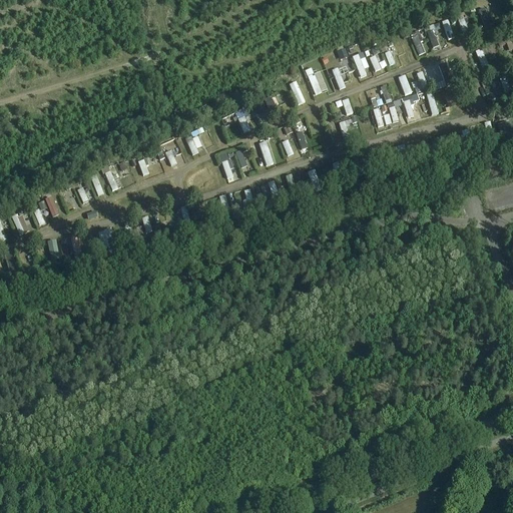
[(485,7),(479,9),(483,24),(489,22),(485,7)]
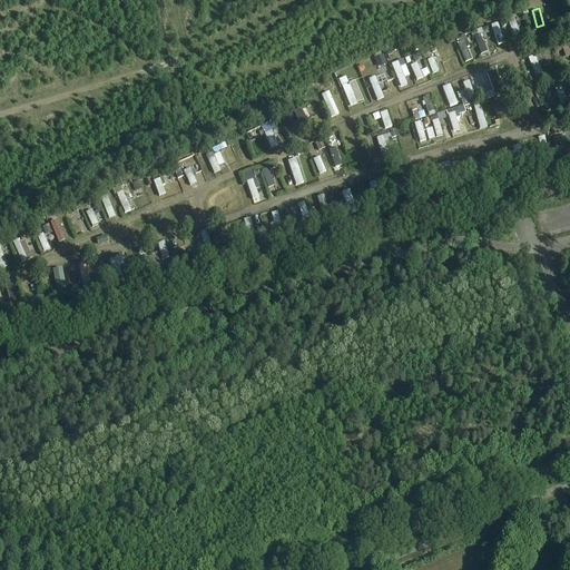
[(489,26),(473,30),(480,55),(490,51),(485,33),(491,32),(489,26)]
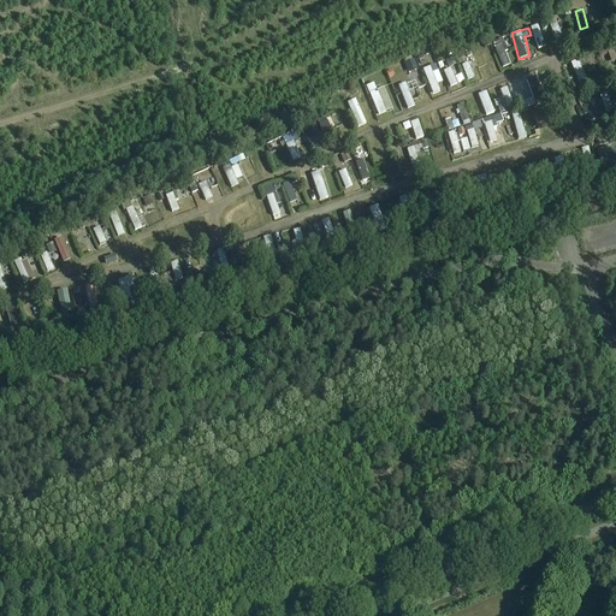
[(503,67),(513,63),(503,39),(492,42),(503,67)]
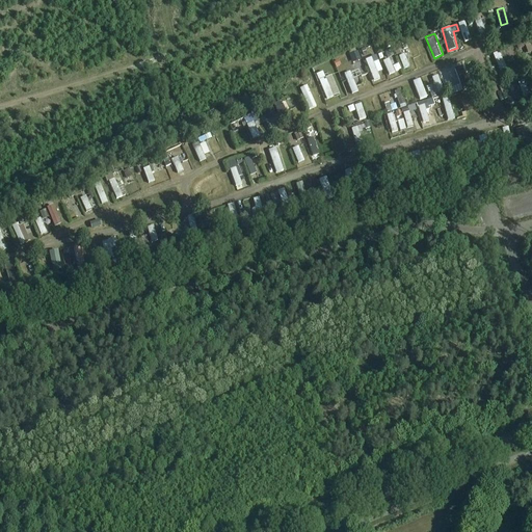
[(500,50),(493,52),(501,72),(508,70),(500,50)]
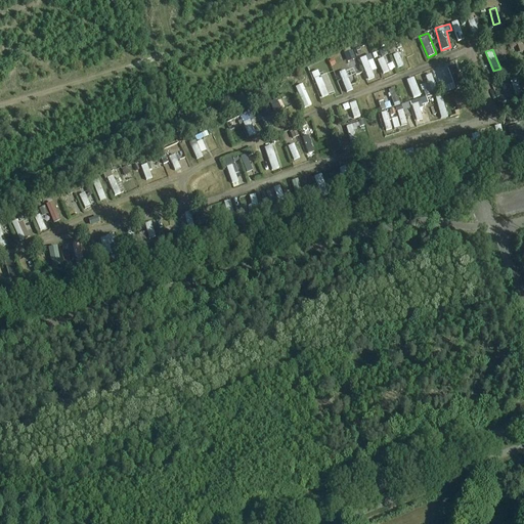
[(381,51),(367,56),(369,62),(370,68),(380,64),(378,58),(383,56),(381,51)]
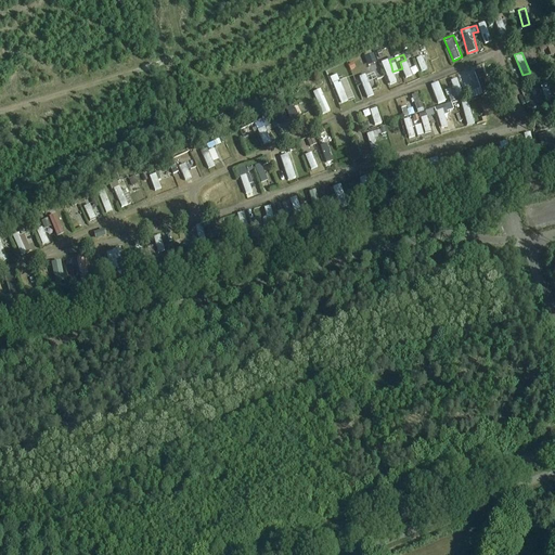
[(424,54),(417,56),(422,72),(428,69),(424,54)]
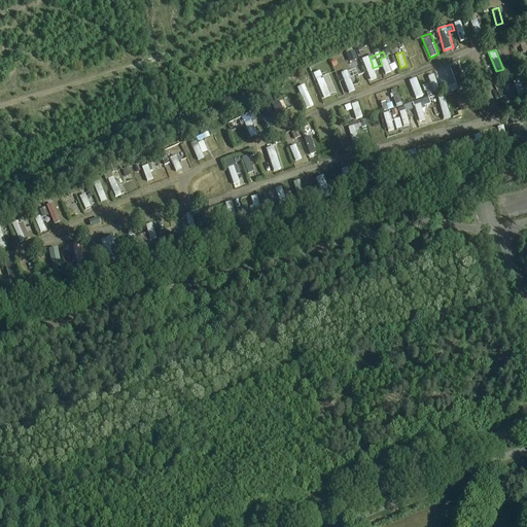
[(387,74),(393,71),(386,57),(380,61),(387,74)]
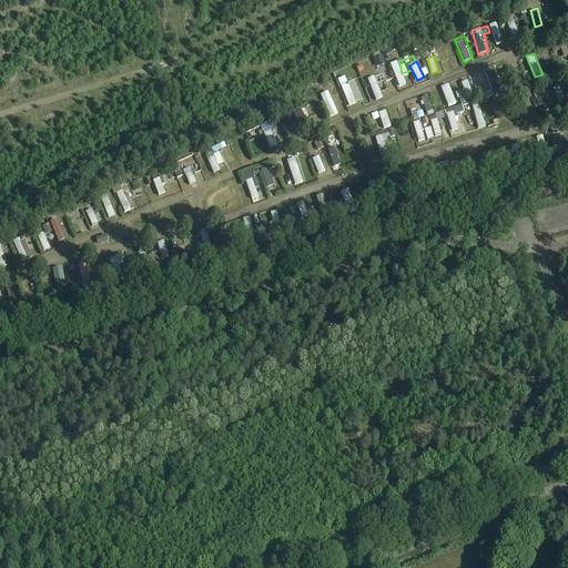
[(401,70),(394,72),(401,88),(407,84),(401,70)]
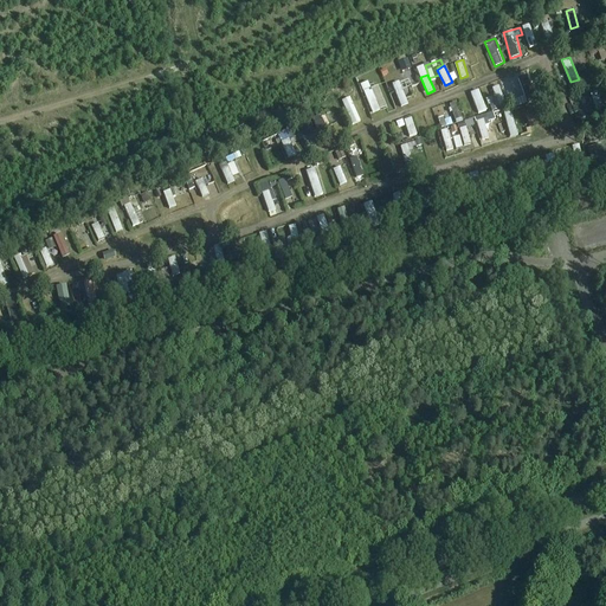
[(500,104),(505,103),(498,85),(492,88),(500,104)]
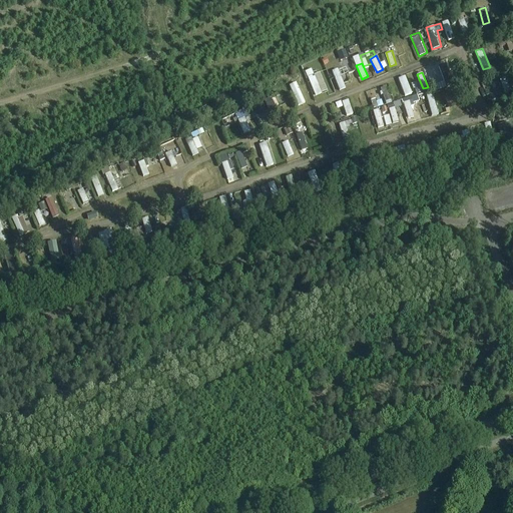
[(402,99),(392,102),(388,85),(382,86),(387,108),(389,107),(393,123),(400,121),(396,107),(404,105),(402,99)]
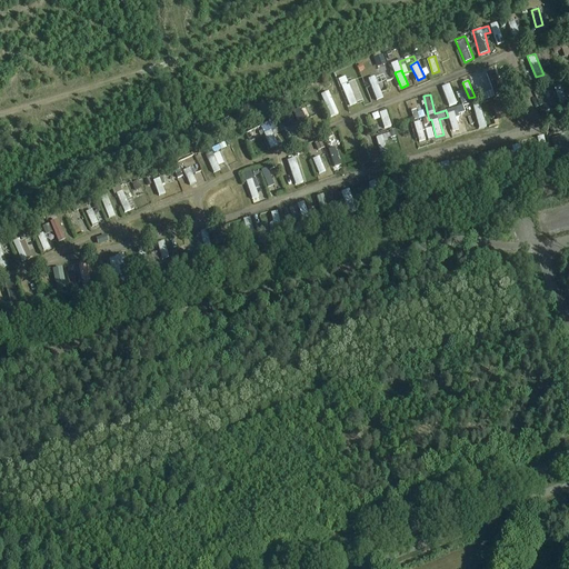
[(329,99),(323,101),(330,118),(336,116),(329,99)]
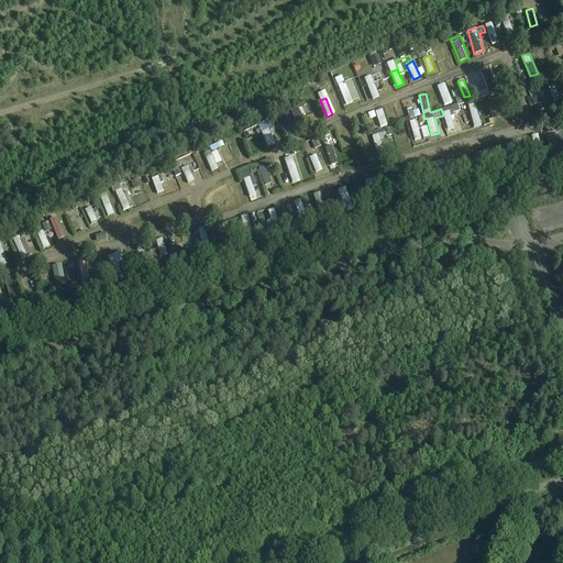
[(455,127),(454,121),(461,119),(457,103),(442,108),(448,129),(455,127)]
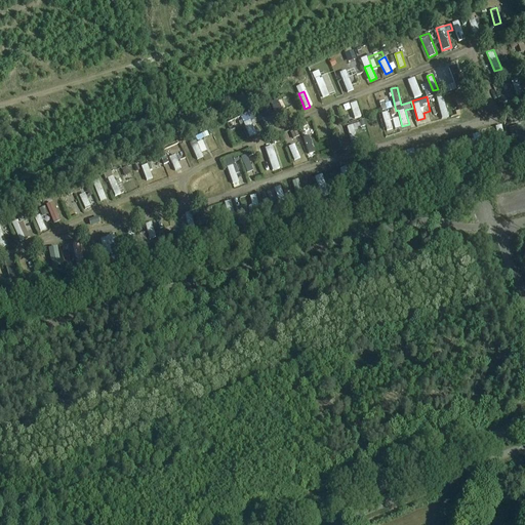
[(350,104),(354,116),(361,113),(357,101),(350,104)]
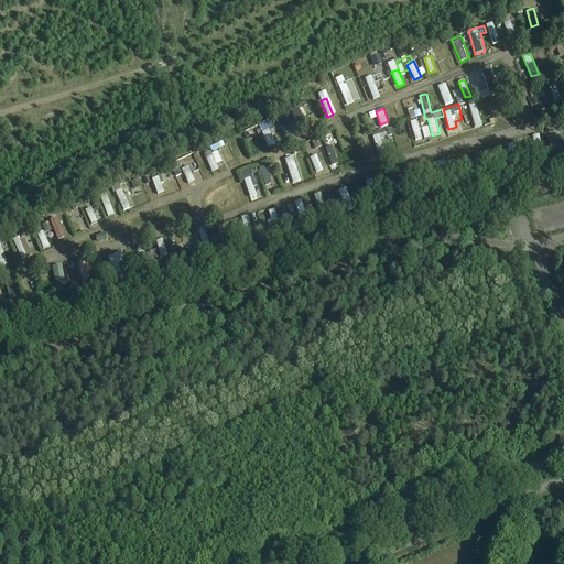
[(306,109),(301,112),(308,127),(314,125),(306,109)]
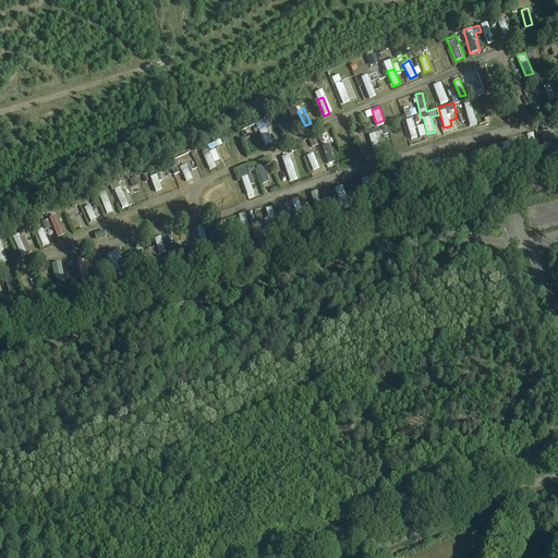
[(405,119),(411,137),(417,135),(412,117),(405,119)]
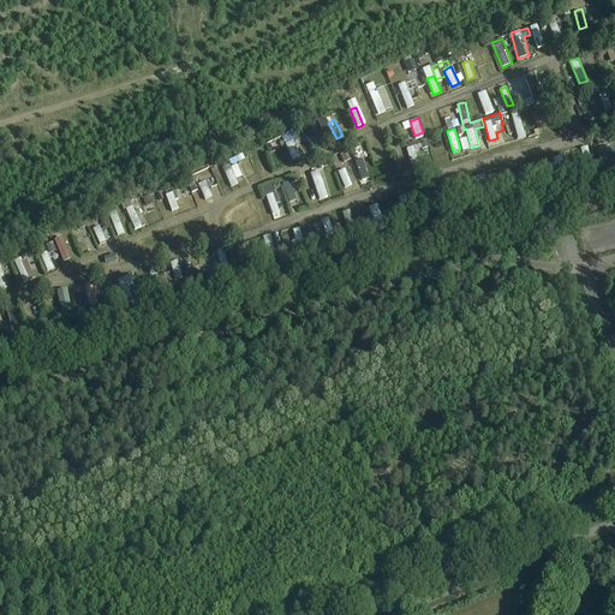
[(292,160),(300,156),(292,133),(284,136),(292,160)]
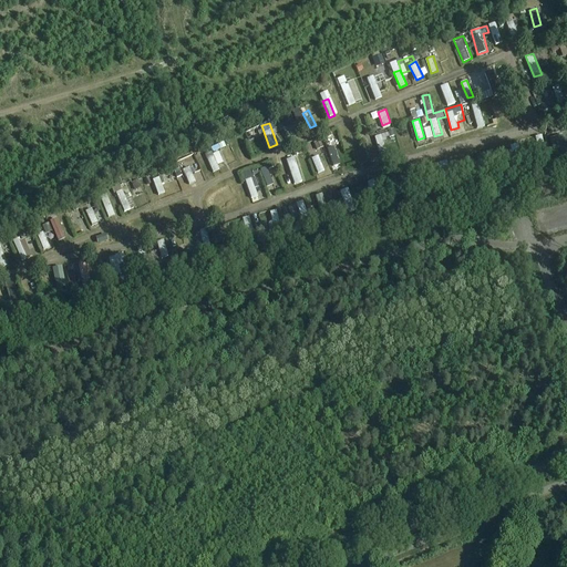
[(555,155),(566,152),(566,151),(563,133),(550,136),(555,155)]
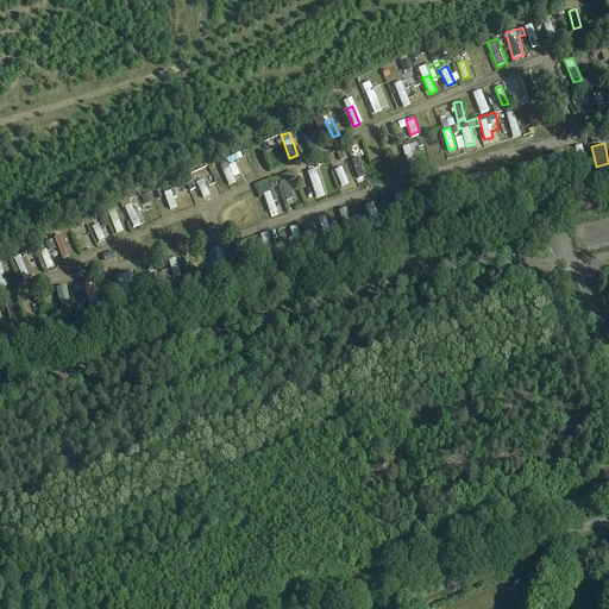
[(559,156),(545,157),(546,173),(560,171),(559,156)]
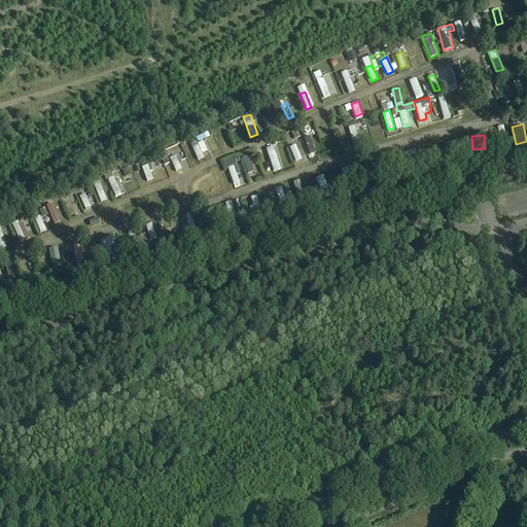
[(191,143),(199,160),(205,156),(202,150),(208,148),(204,138),(191,143)]
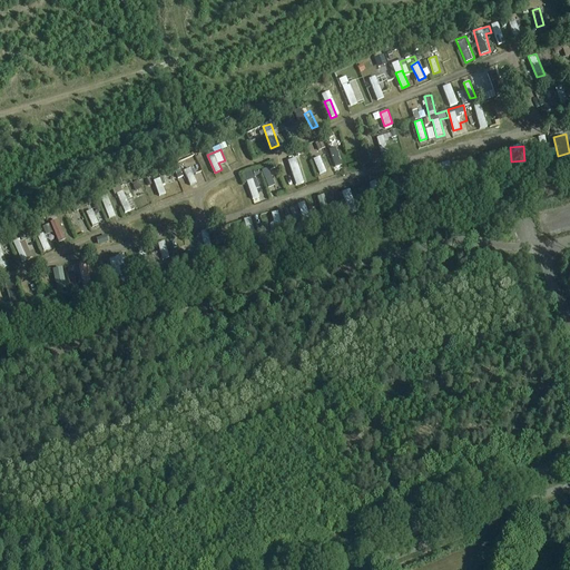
[(497,151),(485,153),(487,166),(499,165),(497,151)]
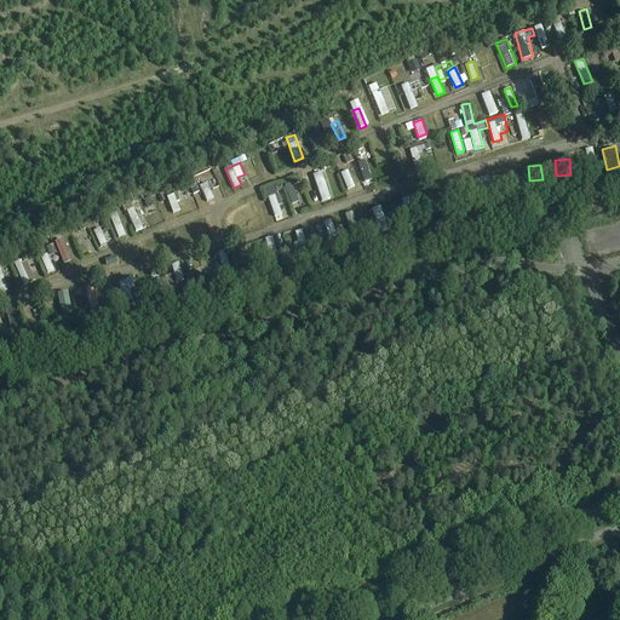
[(346,189),(361,184),(355,167),(340,172),(346,189)]
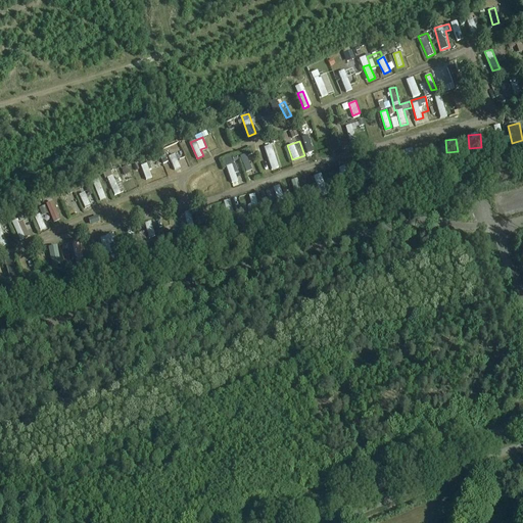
[(222,157),(232,186),(246,181),(242,172),(252,169),(246,149),(222,157)]
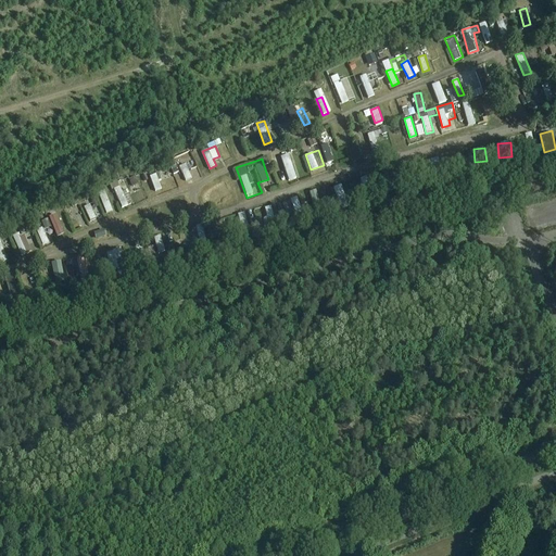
[(188,163),(181,164),(185,179),(191,178),(188,163)]
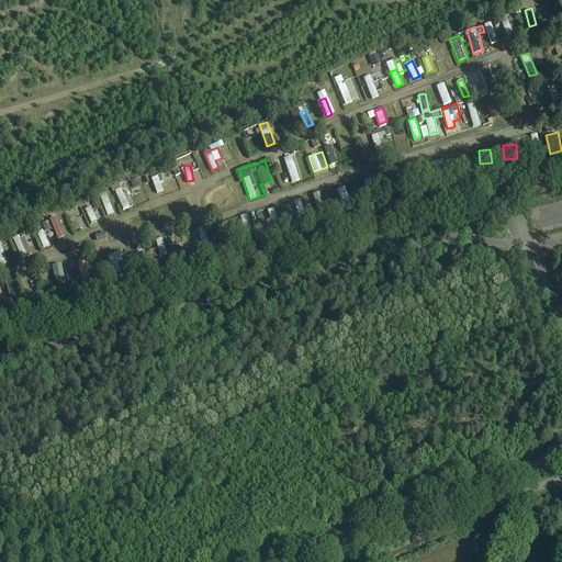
[(150,177),(157,193),(166,189),(159,173),(150,177)]
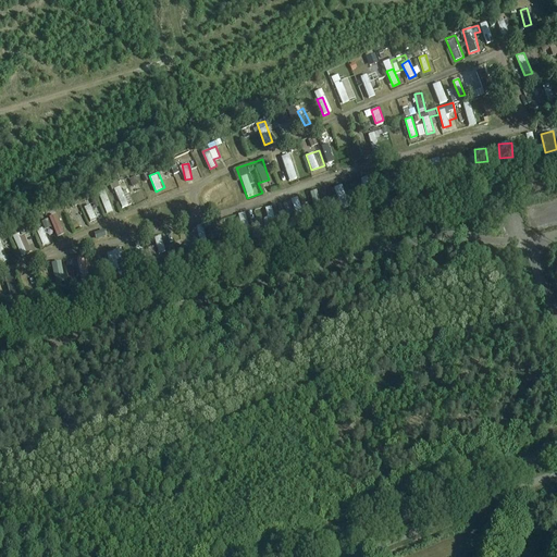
[(298,196),(291,199),(298,217),(305,214),(298,196)]
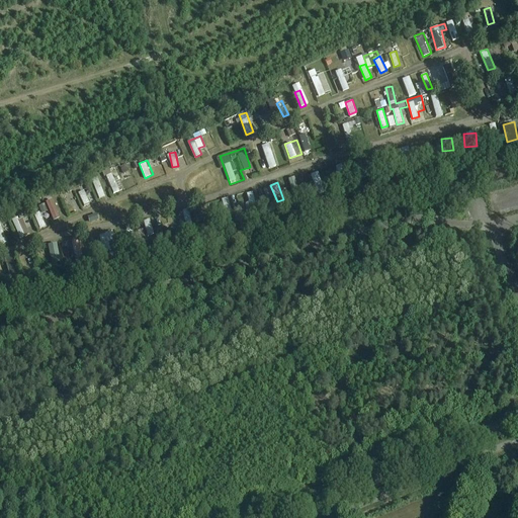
[(83,191),(79,192),(84,204),(88,202),(83,191)]
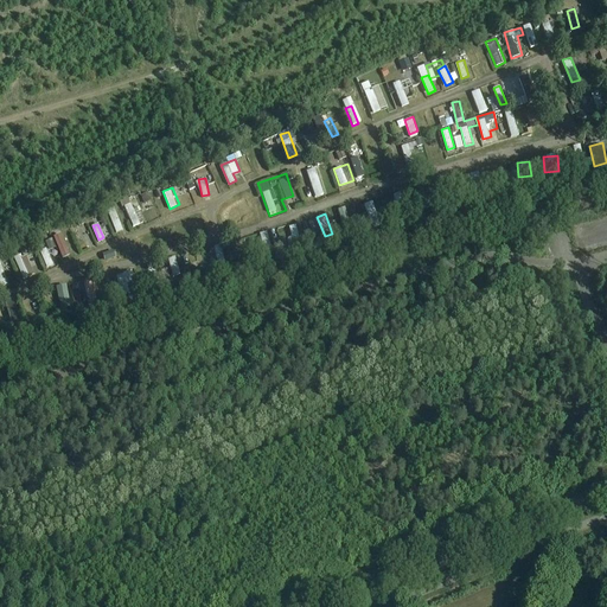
[(298,224),(289,227),(292,237),(288,237),(291,249),(302,247),(298,224)]
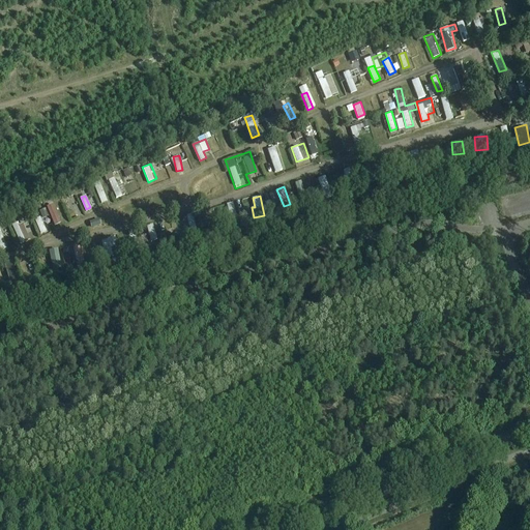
[(233,202),(227,203),(232,221),(238,218),(233,202)]
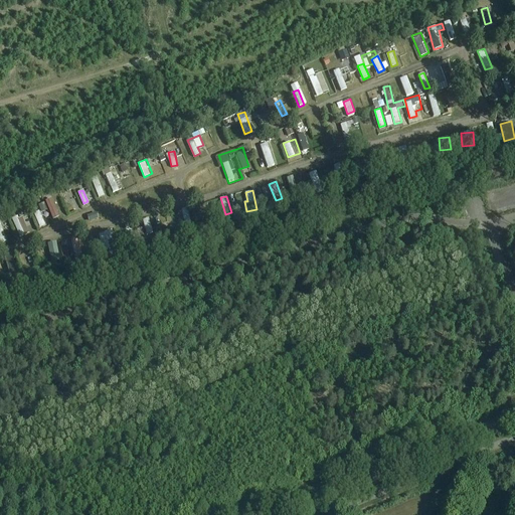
[(34,212),(39,226),(46,224),(41,209),(34,212)]
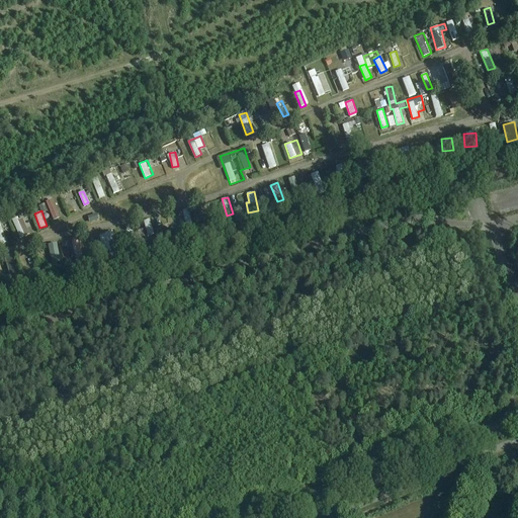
[(188,229),(193,227),(189,211),(183,213),(188,229)]
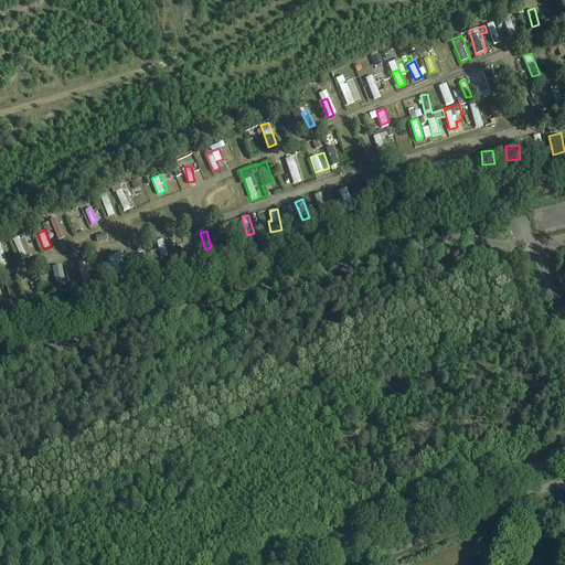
[(162,238),(157,241),(162,257),(169,255),(162,238)]
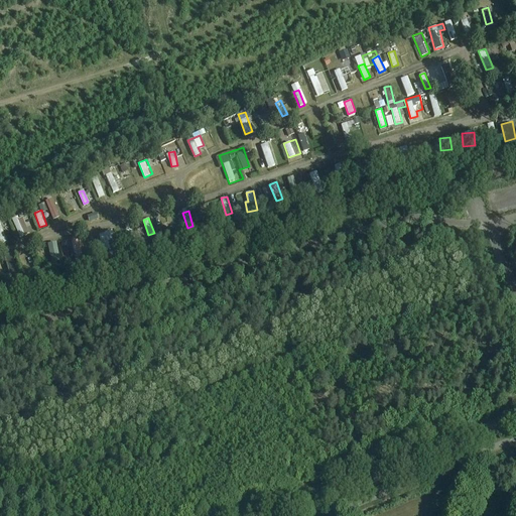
[(80,238),(71,239),(71,244),(61,246),(63,262),(83,259),(80,238)]
